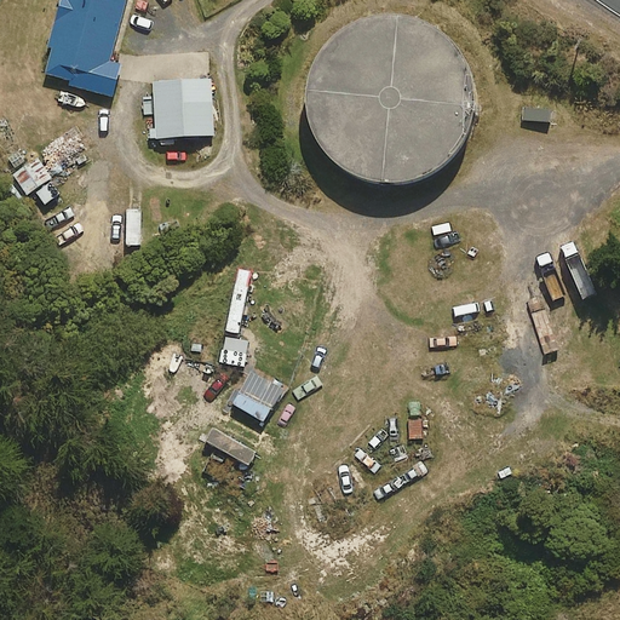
[(63,0),(46,74),(70,80),(69,86),(113,96),(121,63),(112,62),(125,0),(63,0)]
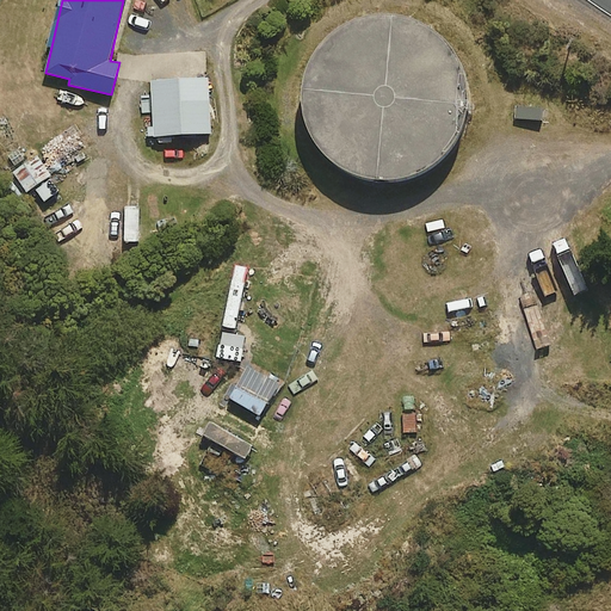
[(340,170),(353,177),(366,181),(369,181),(381,183),(395,183),(409,179),(423,174),(434,167),(445,158),(455,146),(462,134),(466,119),(468,105),(468,91),(464,78),(460,63),(452,51),(442,41),(431,32),(418,25),(405,20),(390,18),(376,19),(362,22),(349,28),(337,35),(326,44),(316,55),(310,68),(306,81),(303,96),(304,110),(307,124),(312,137),(320,150),(329,161),(340,170)]
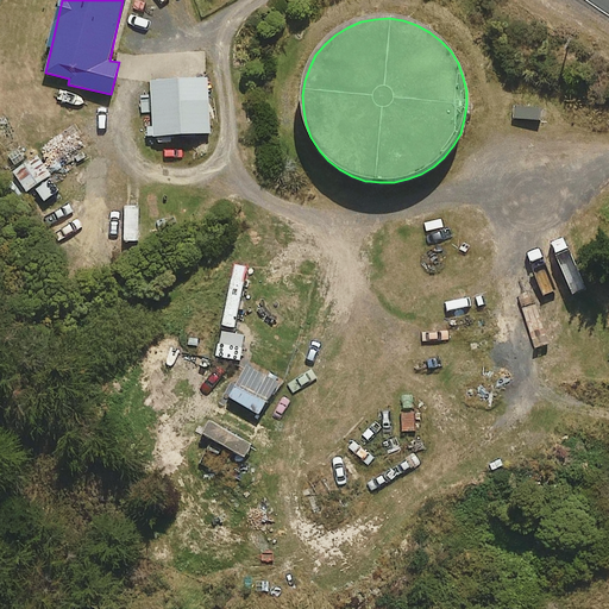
[(154,135),(211,132),(208,77),(151,80),(154,135)]
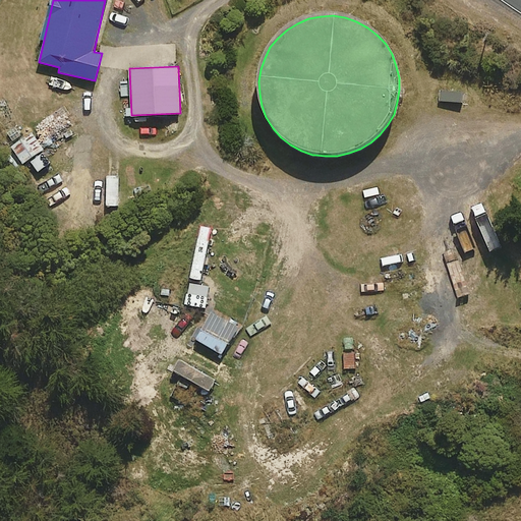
[(462,101),(462,90),(439,90),(440,102),(462,101)]
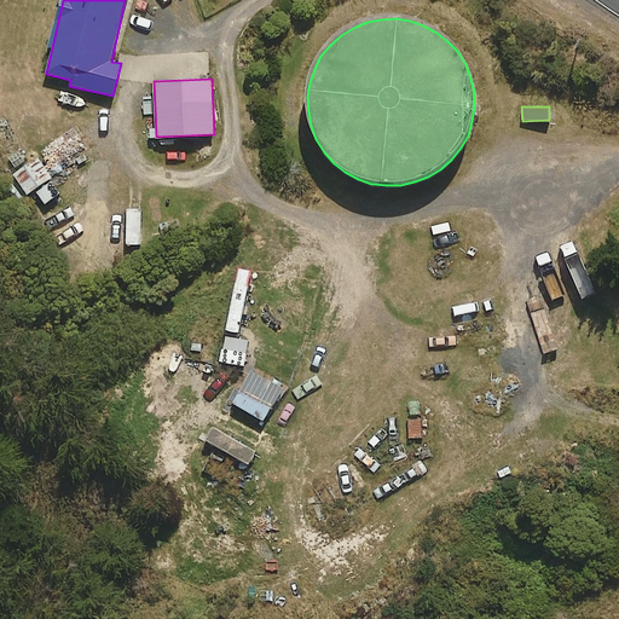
[(44,203),(59,194),(38,158),(13,174),(25,194),(35,189),(44,203)]
